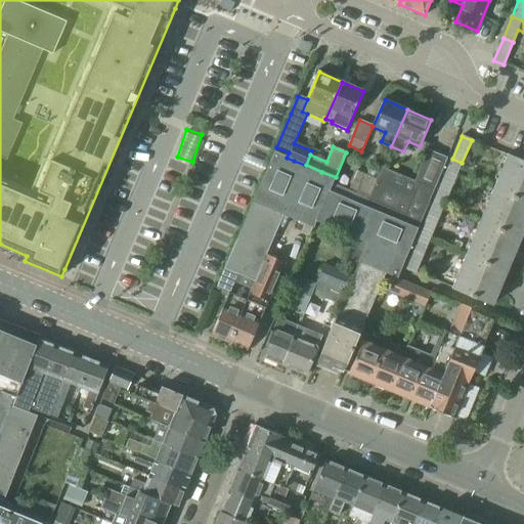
[(284,216),(305,225),(301,233),(309,237),(315,222),(330,191),(332,186),(333,183),(336,177),(321,172),(306,165),(305,165),(294,161),(287,158),(289,153),(276,147),(248,214),(278,227),(284,216)]
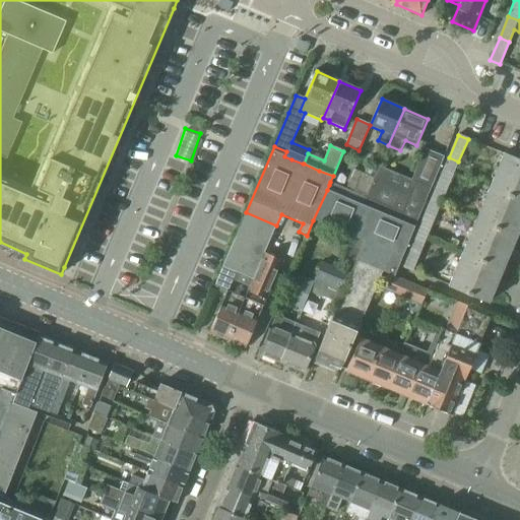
[(374,179),(366,200),(363,205),(414,228),(444,157),(433,153),(425,149),(411,180),(379,167),(374,179)]
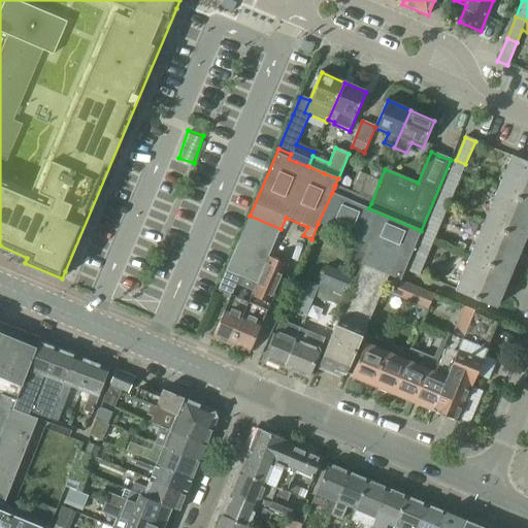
[(503,179),(499,191),(527,202),(527,163),(513,157),(503,179)]
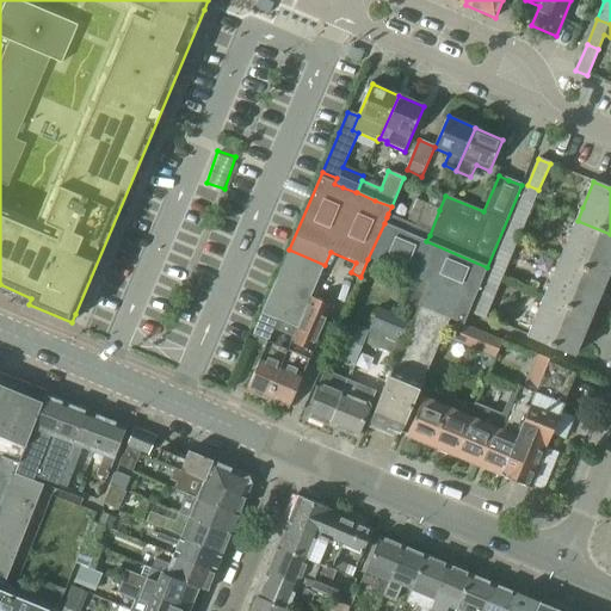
[(538,190),(528,185),(517,211),(528,216),(538,190)]
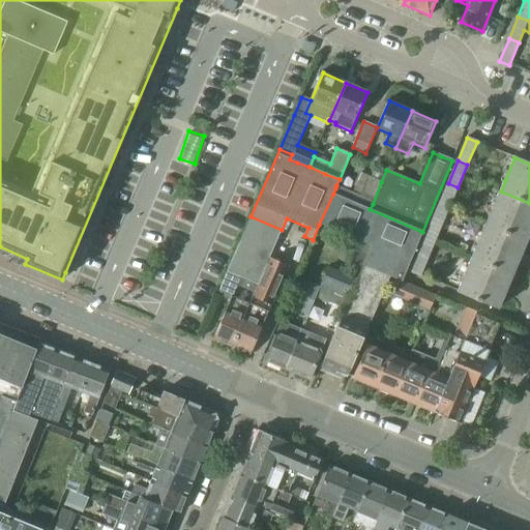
[(360,196),(336,185),(335,188),(373,204),(381,182),(369,176),(360,196)]
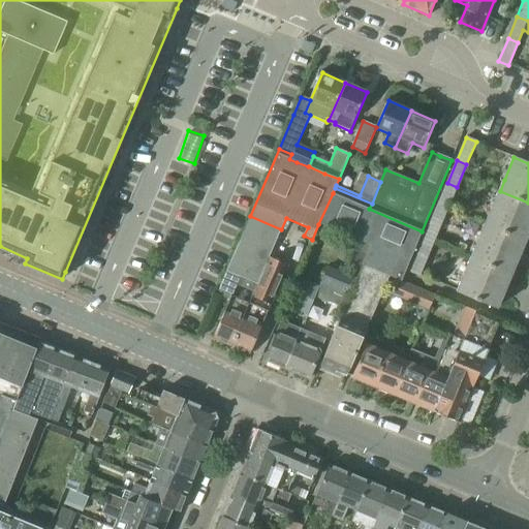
[(457,187),(447,183),(438,205),(448,209),(457,187)]
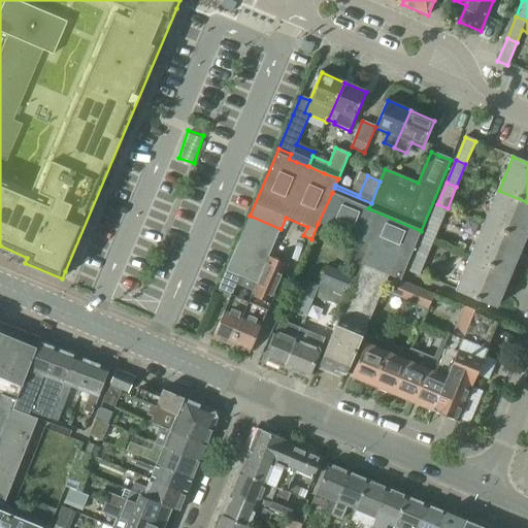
[(319,367),(332,372),(331,373),(339,377),(341,373),(345,375),(389,276),(394,278),(400,281),(421,231),(368,208),(371,203),(334,188),(332,193),(318,224),(369,245),(361,264),(362,265),(319,367)]
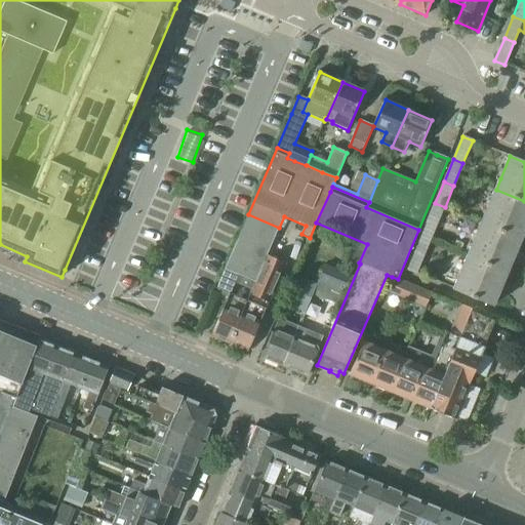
[(524,230),(524,201),(496,190),(482,223),(521,239),(524,230)]
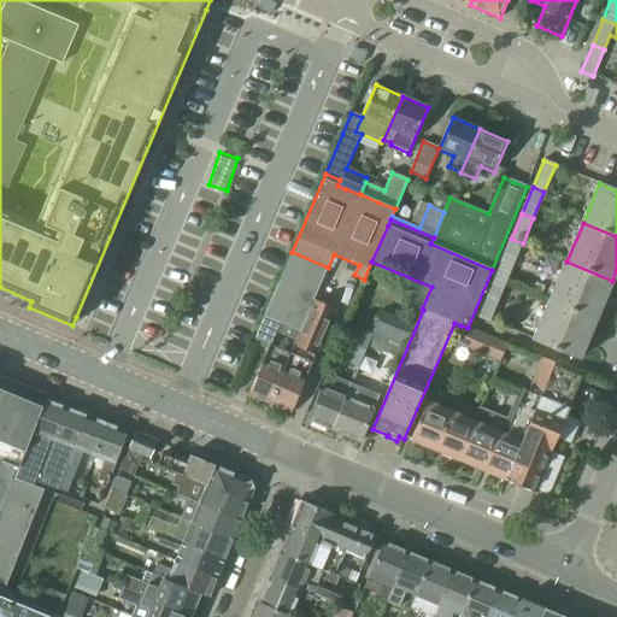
[(523,244),(511,239),(500,265),(512,269),(523,244)]
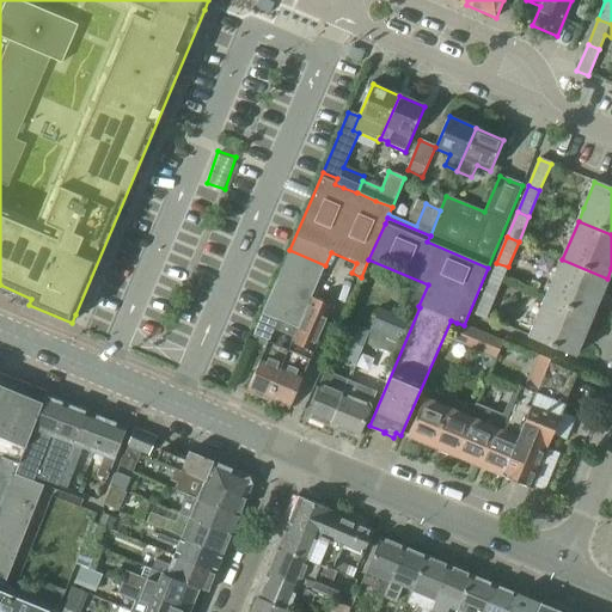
[(289,250),(263,313),(299,329),(312,298),(325,265),(289,250)]
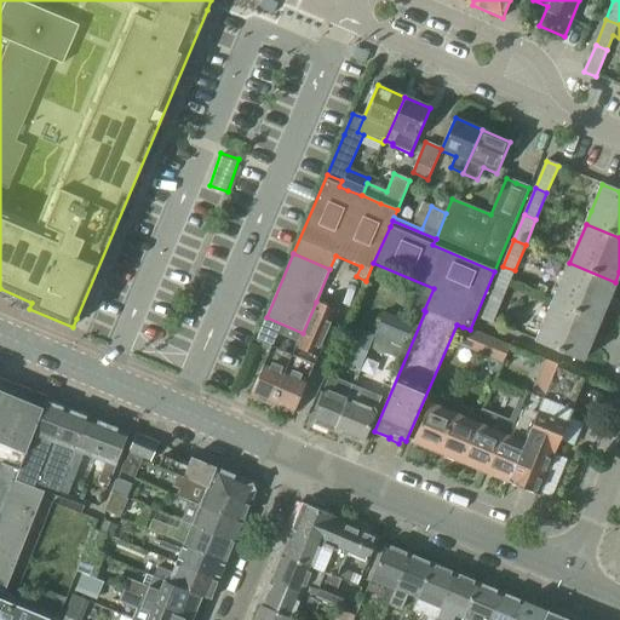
[(615,282),(569,263),(554,302),(600,321),(615,282)]
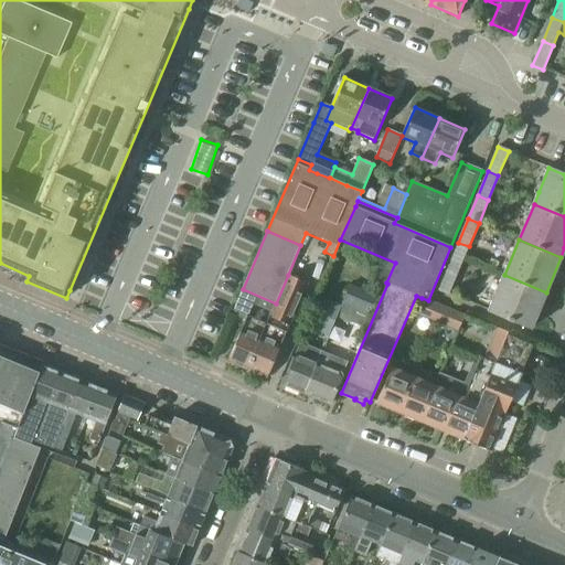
[(469,246),(458,243),(449,266),(459,269),(469,246)]
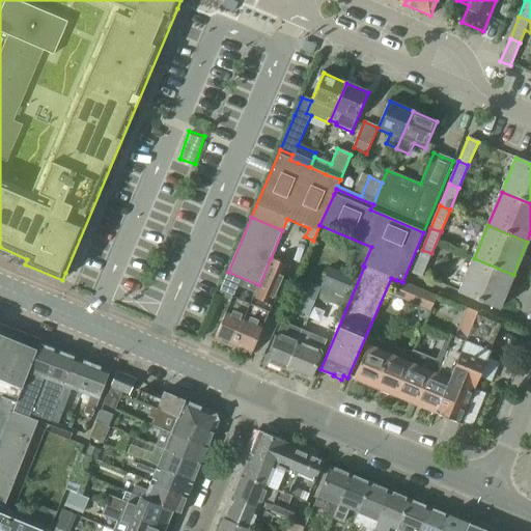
[(422,250),(413,272),(412,274),(421,278),(431,253),(422,250)]
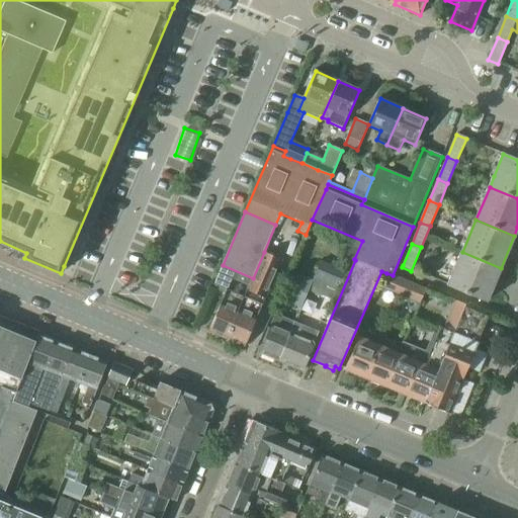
[(244,346),(260,306),(261,306),(269,285),(280,260),(264,252),(253,278),(244,299),(228,339),(244,346)]
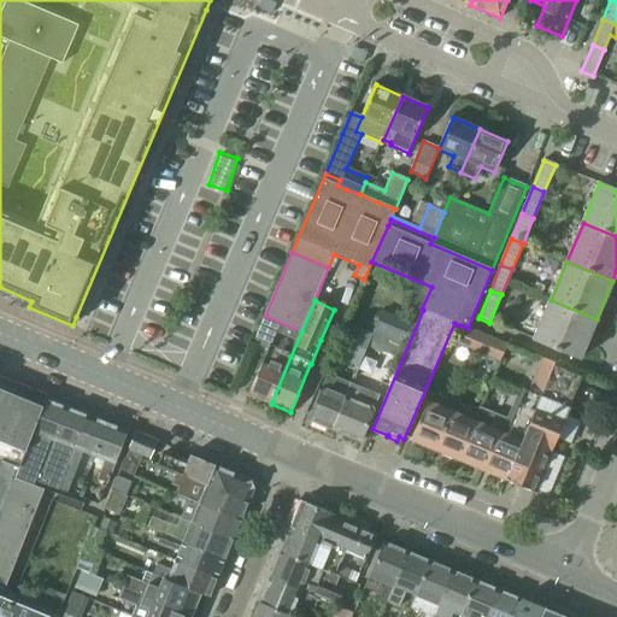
[(597,319),(551,300),(534,339),(580,359),(591,333),(597,319)]
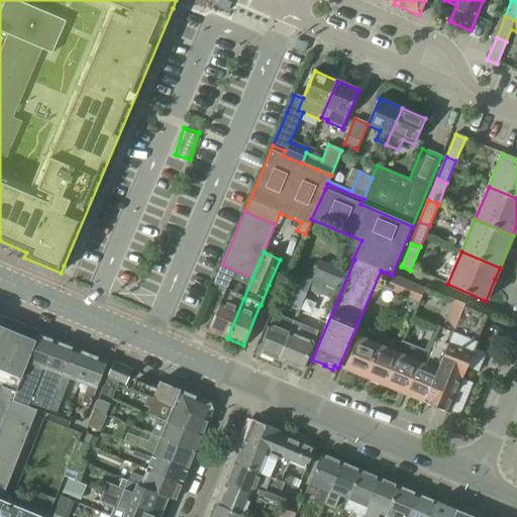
[(312,277),(340,288),(346,272),(319,261),(312,277)]
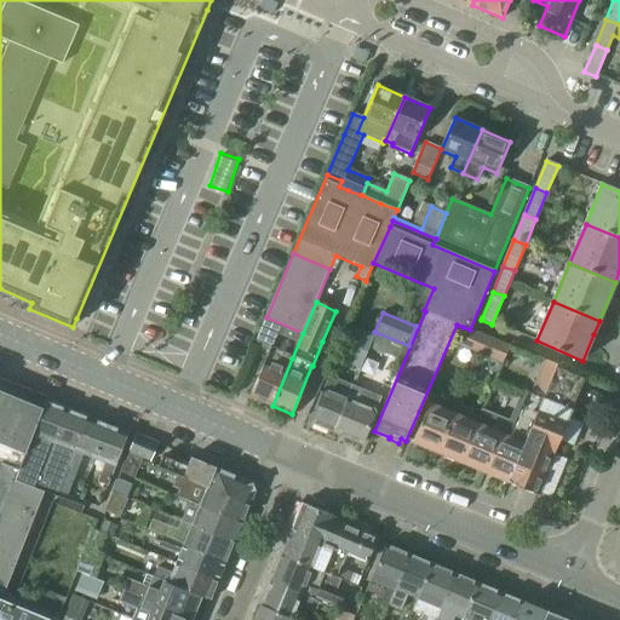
[(267,317),(254,346),(268,351),(264,361),(265,361),(251,397),(273,406),(292,359),(303,333),(267,317)]
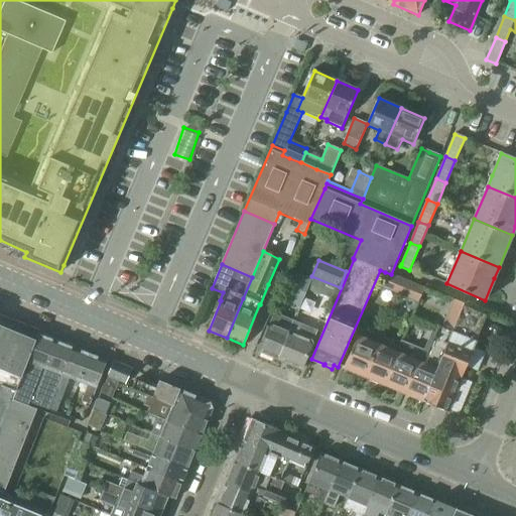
[(391,274),(385,272),(378,286),(398,295),(404,280),(391,274)]
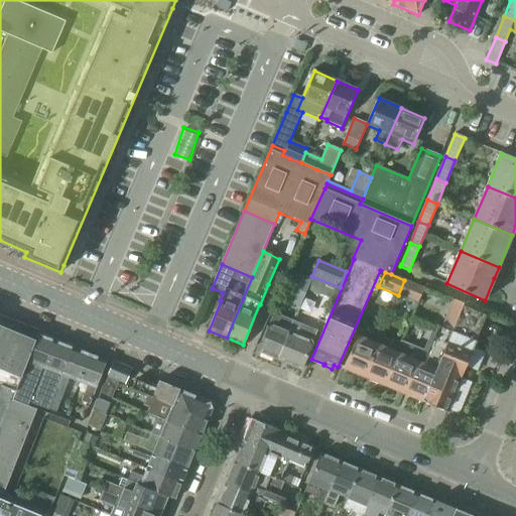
[(298,274),(287,301),(299,306),(310,279),(298,274)]
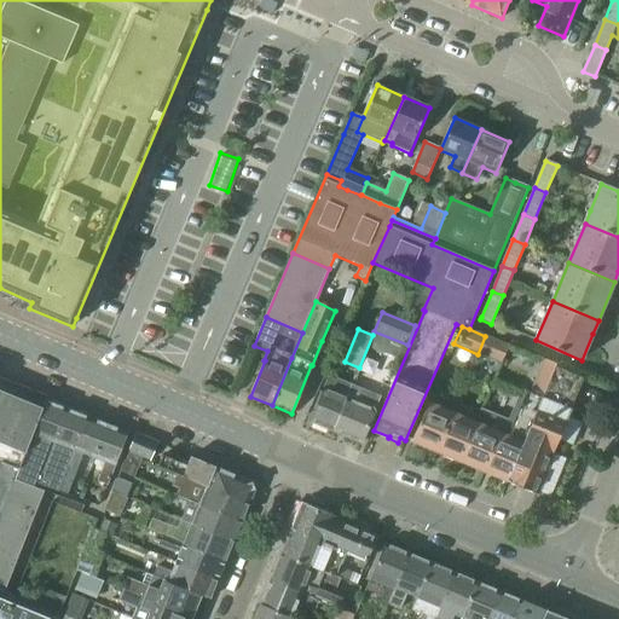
[(485,336),(478,354),(501,364),(509,346),(485,336)]
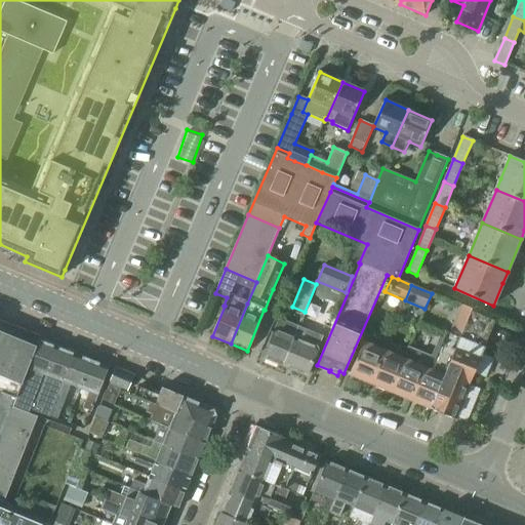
[(436,357),(431,355),(412,399),(432,407),(472,312),(471,311),(472,308),(460,304),(448,333),(446,333),(436,357)]
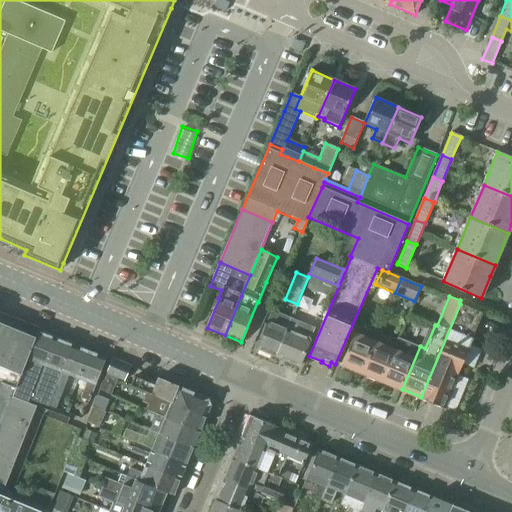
[(421,397),(421,398),(444,408),(474,339),(472,338),(482,313),(460,304),(421,397)]
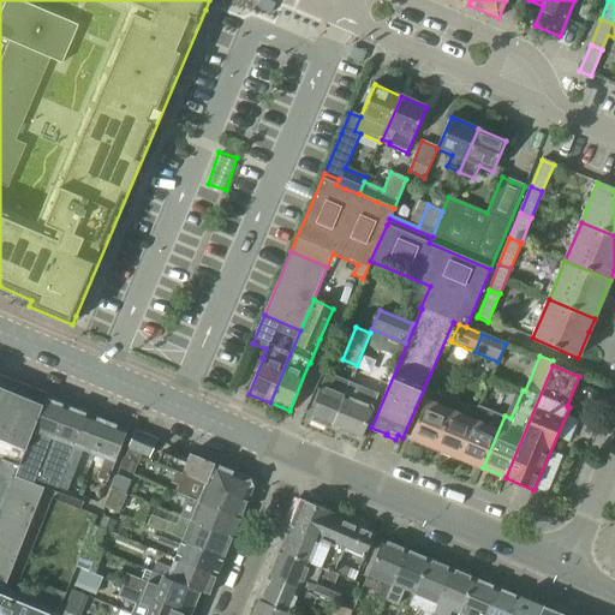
[(329,374),(310,418),(333,428),(345,398),(346,395),(344,394),(348,382),(329,374)]
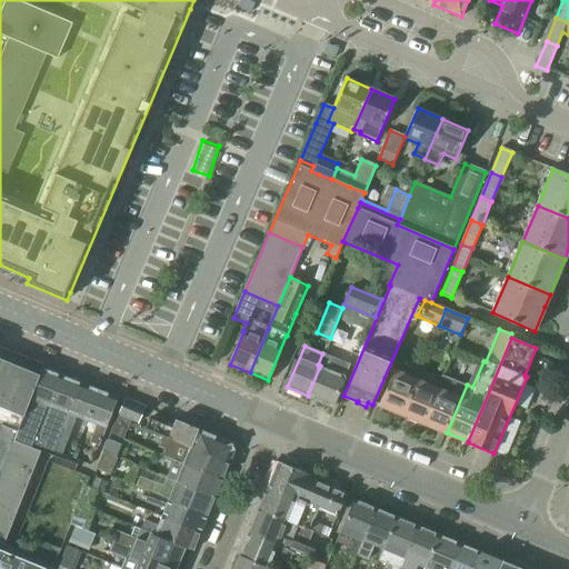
[(0,542),(5,545),(40,451),(31,448),(32,446),(15,439),(41,368),(5,353),(0,363),(0,542)]
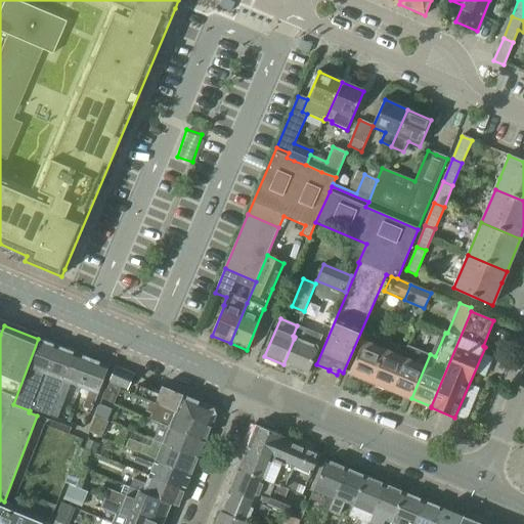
[(294,339),(284,364),(307,374),(318,346),(317,346),(322,336),(297,325),(293,336),(295,337),(294,339)]
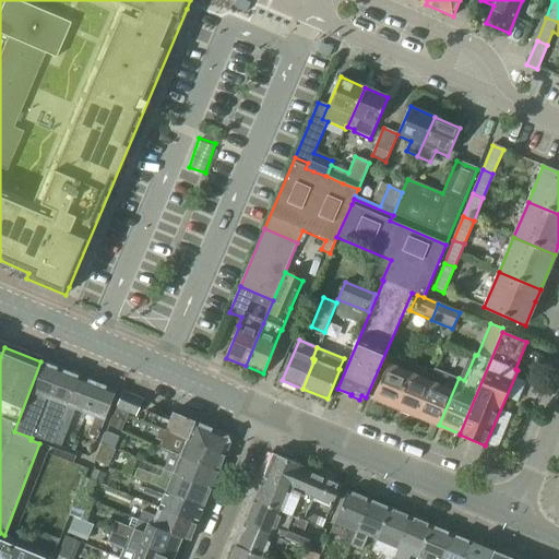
[(40,361),(14,431),(32,438),(32,436),(59,368),(42,360),(42,361),(40,361)]
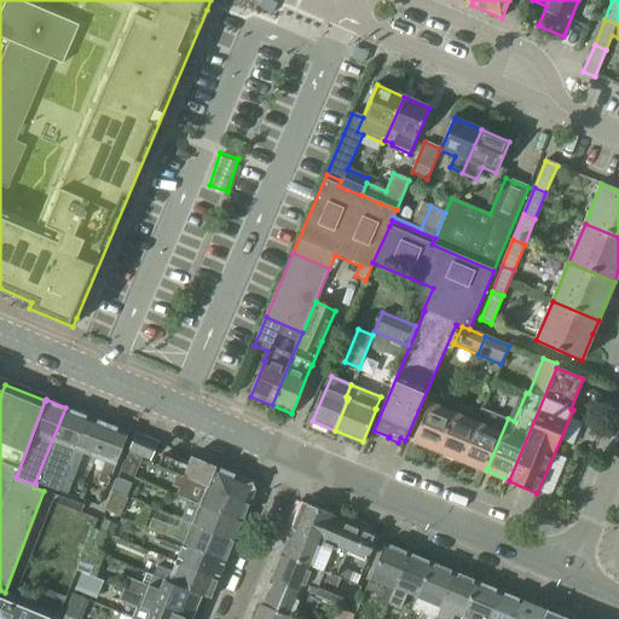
[(429,403),(414,439),(438,450),(453,412),(429,403)]
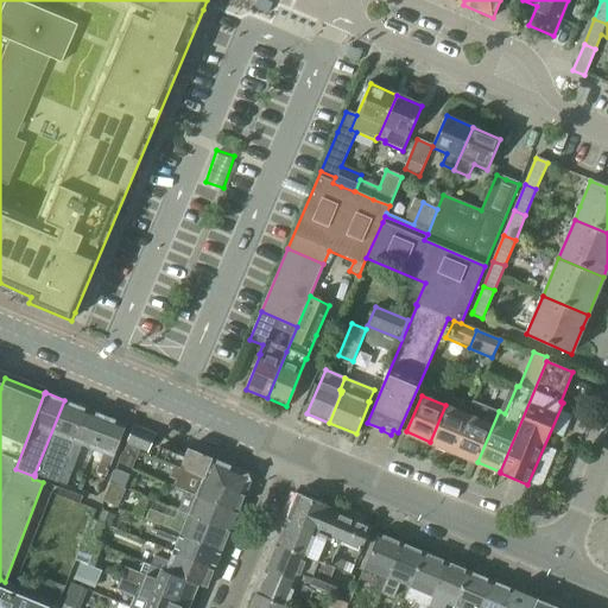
[(64,400),(35,474),(56,482),(84,407),(64,400)]
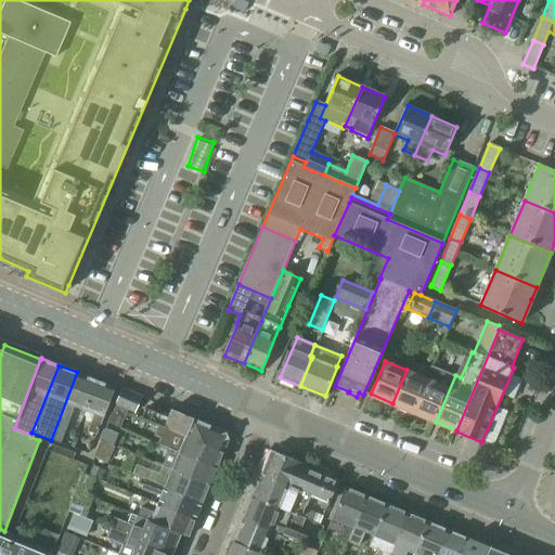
[(426,378),(428,379),(414,412),(436,422),(455,375),(431,365),(426,378)]
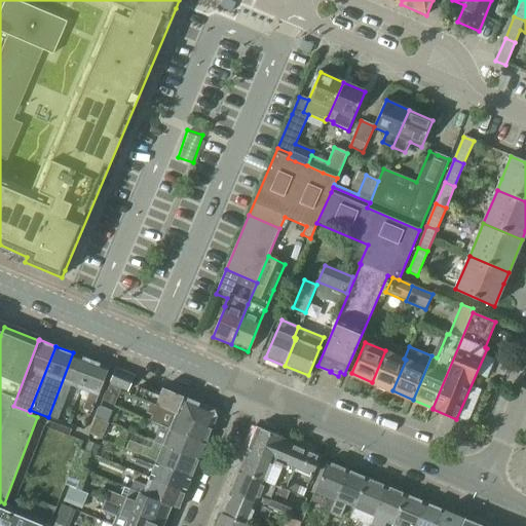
[(406,360),(404,359),(385,350),(372,382),(392,390),(406,360)]
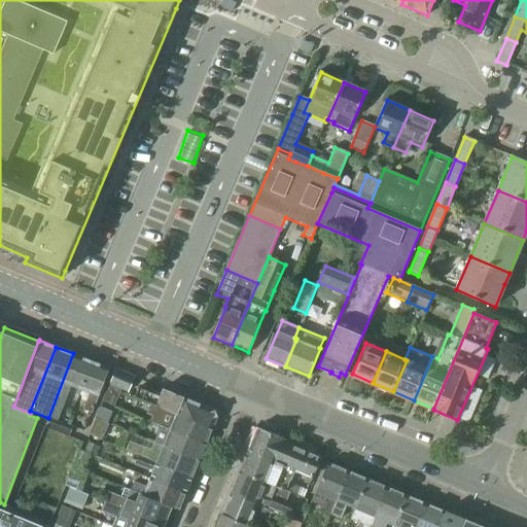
[(73,353),(48,418),(58,422),(71,386),(79,390),(91,360),(73,353)]
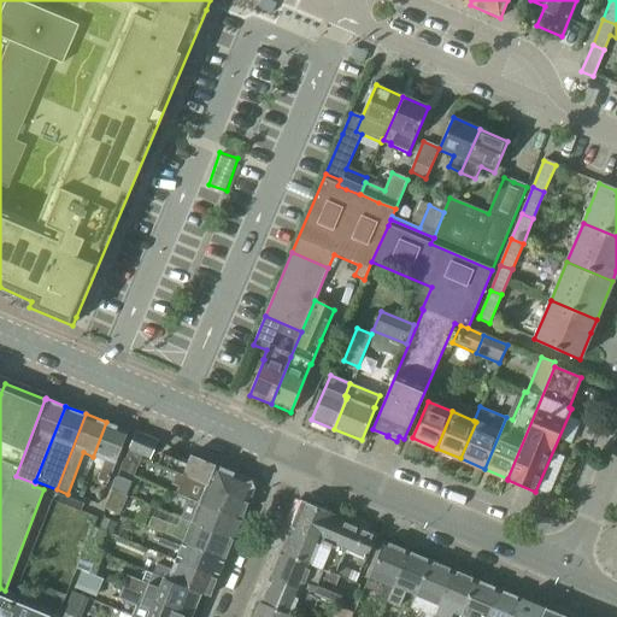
[(106,422),(93,457),(104,460),(97,480),(107,483),(115,465),(128,430),(106,422)]
